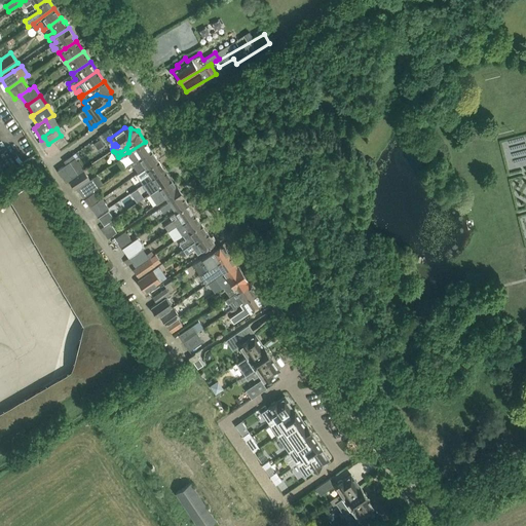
[(136,161),(151,151),(145,142),(128,152),(135,160),(136,161)]
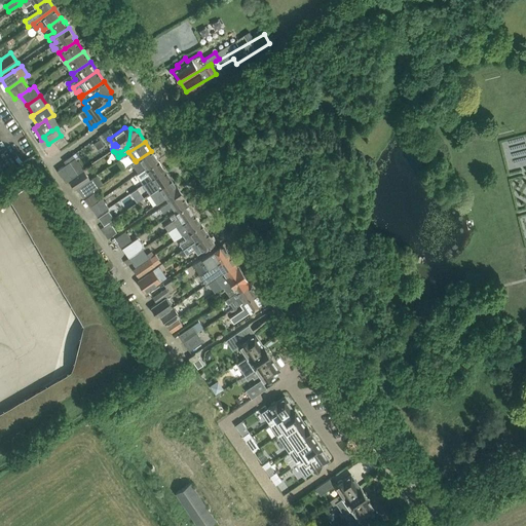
[(146,168),(158,160),(151,151),(136,161),(135,160),(133,161),(140,173),(146,168)]
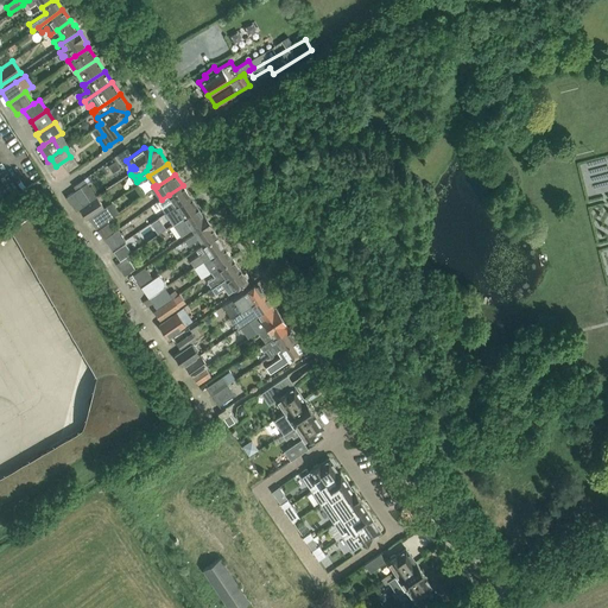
[(166,213),(190,196),(183,185),(169,195),(172,200),(163,207),(166,213)]
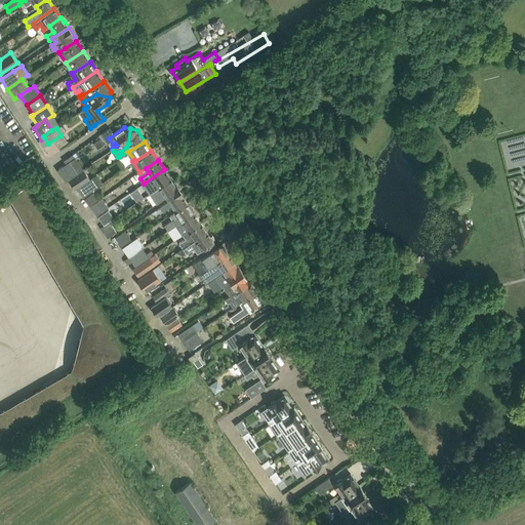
[(78,173),(70,161),(57,169),(66,182),(69,179),(78,173)]
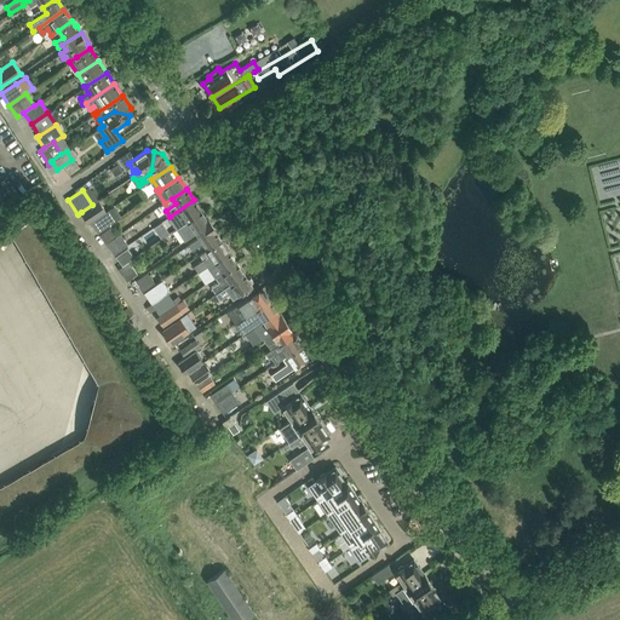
[(99,200),(92,205),(81,212),(89,223),(105,212),(99,200)]
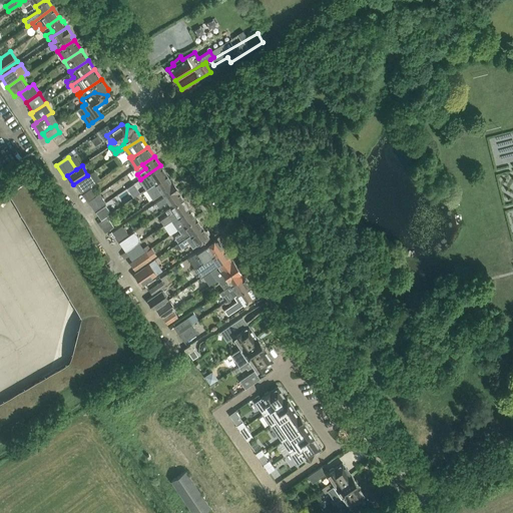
[(155,182),(166,174),(160,165),(140,179),(143,182),(145,181),(149,187),(155,182)]
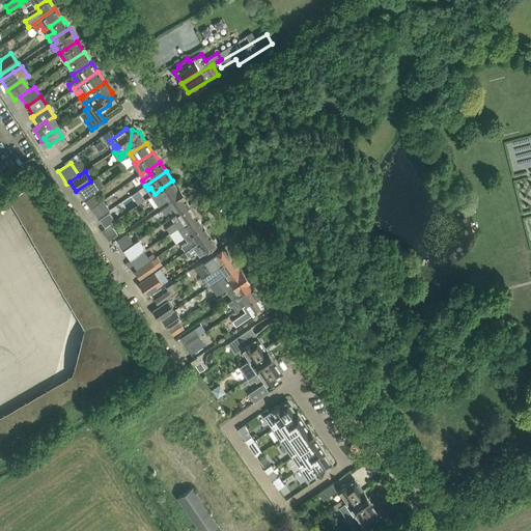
[(168,204),(184,194),(180,190),(176,185),(175,185),(172,180),(161,189),(164,194),(156,199),(159,204),(165,200),(168,204)]
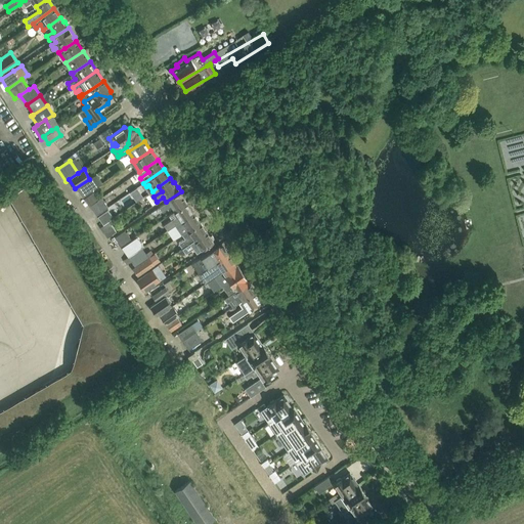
[(91,190),(86,183),(78,189),(83,197),(91,190)]
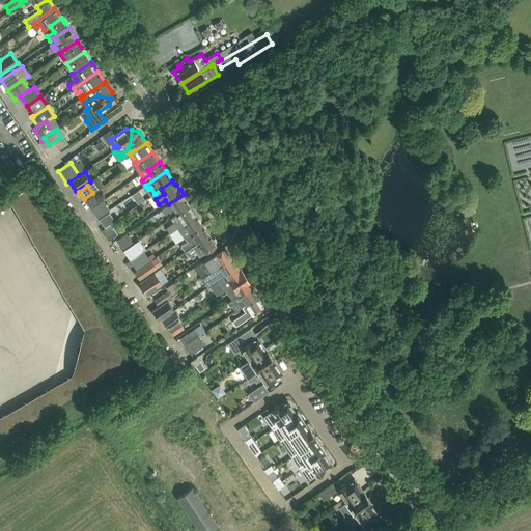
[(9,200),(34,244),(49,235),(24,192),(9,200)]
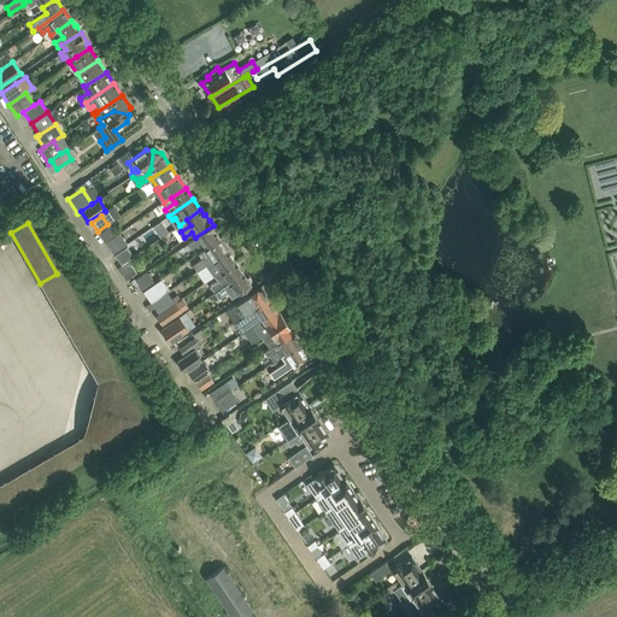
[(218,233),(213,225),(195,238),(187,244),(191,248),(201,241),(206,248),(221,239),(217,234),(218,233)]
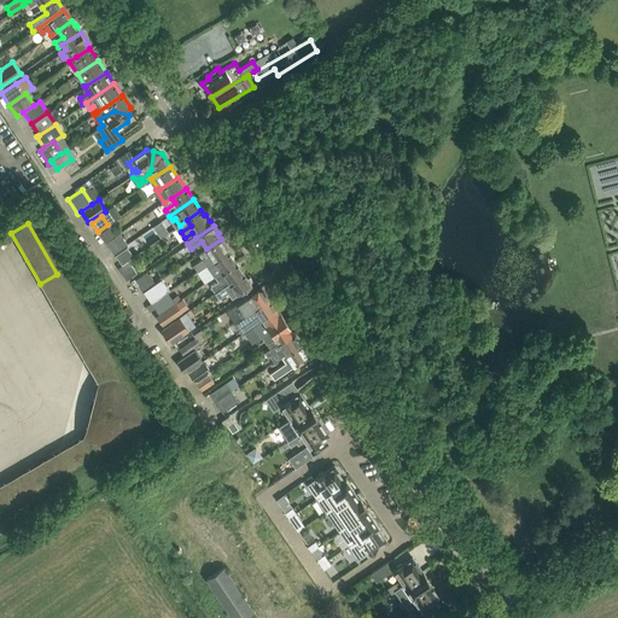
[(115,235),(109,227),(99,234),(105,243),(115,235)]
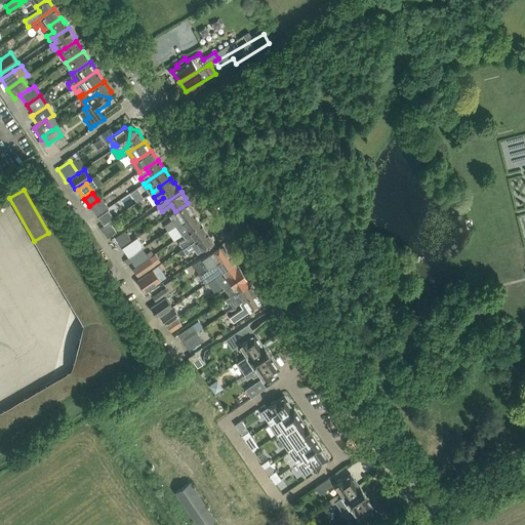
[(103,197),(98,200),(90,206),(96,215),(109,206),(103,197)]
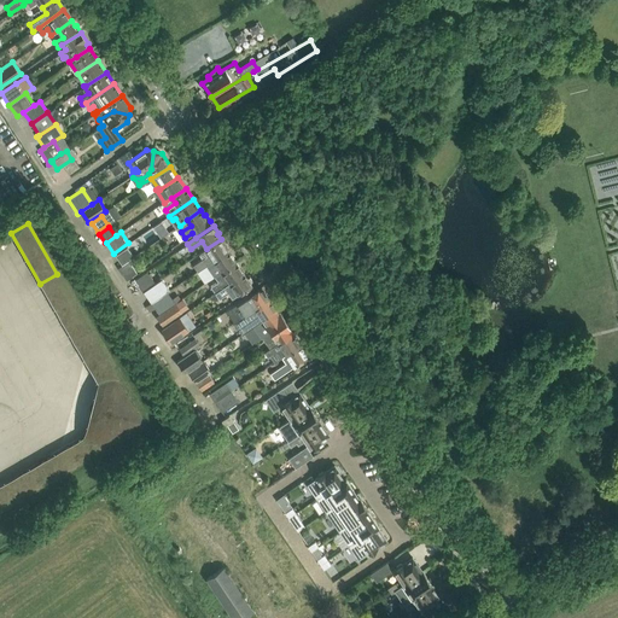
[(207,264),(228,250),(221,239),(207,249),(209,252),(193,263),(199,272),(207,266),(207,264)]
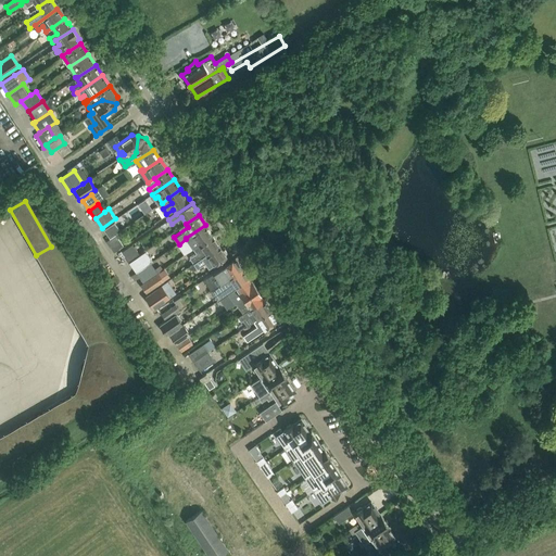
[(115,222),(112,224),(103,229),(109,238),(115,234),(121,230),(115,222)]
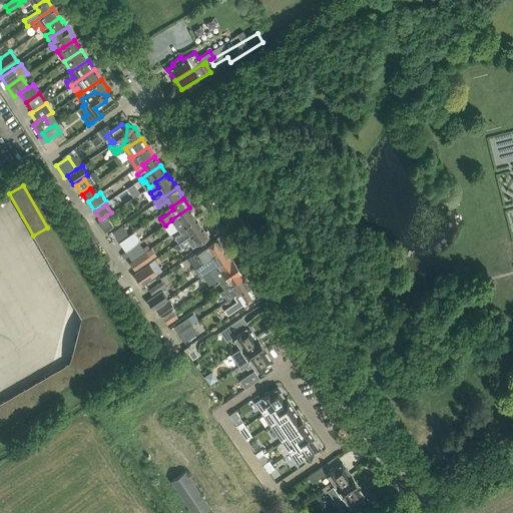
[(189,207),(171,219),(171,220),(178,229),(196,217),(189,207)]
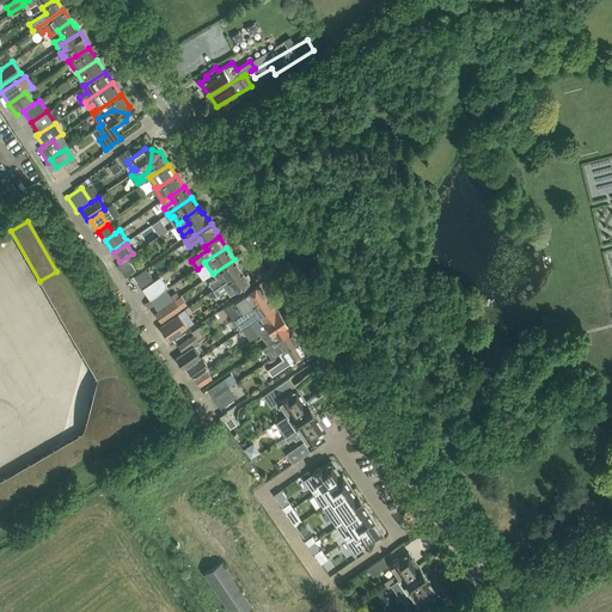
[(135,270),(127,258),(127,257),(120,262),(121,263),(117,265),(126,277),(135,270)]
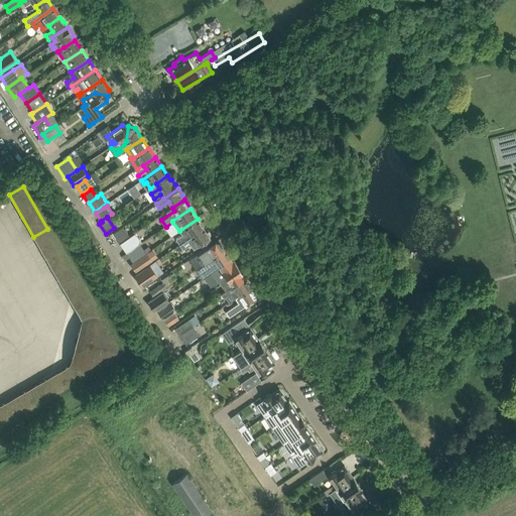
[(179,245),(204,228),(198,219),(179,231),(182,235),(176,239),(179,245)]
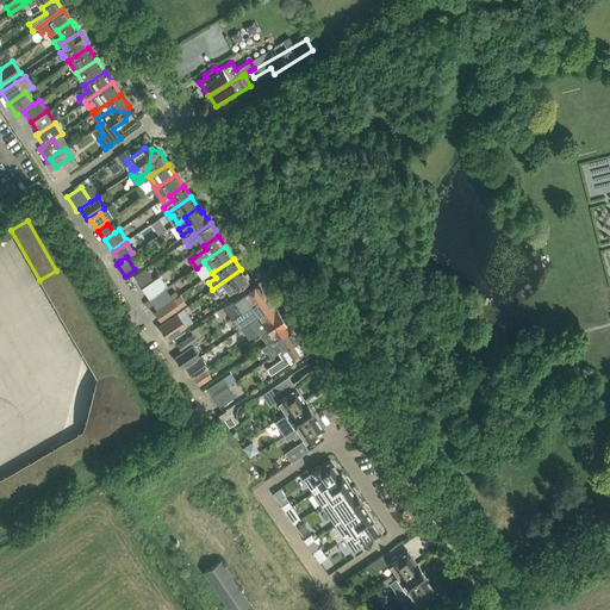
[(153,279),(145,268),(134,277),(142,287),(153,279)]
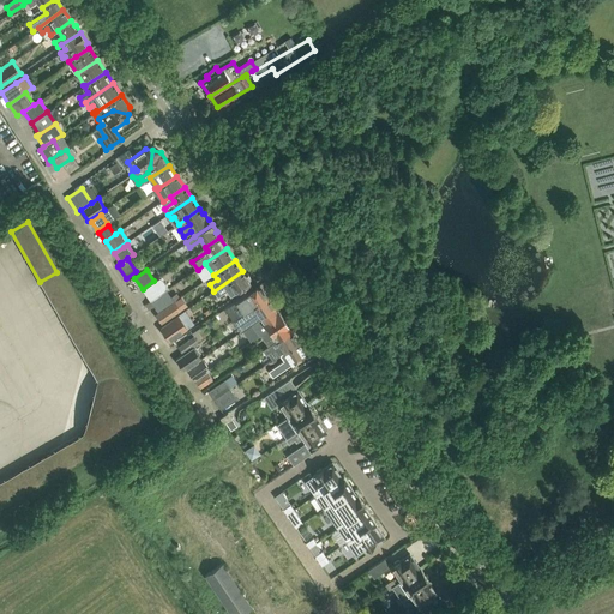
[(251,283),(242,271),(214,292),(209,294),(214,300),(227,290),(232,296),(251,283)]
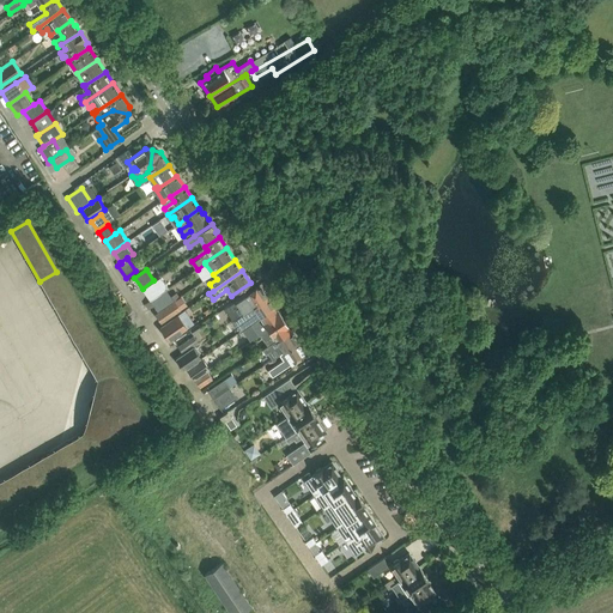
[(161,277),(153,280),(143,289),(150,299),(167,289),(165,289),(168,287),(161,277)]
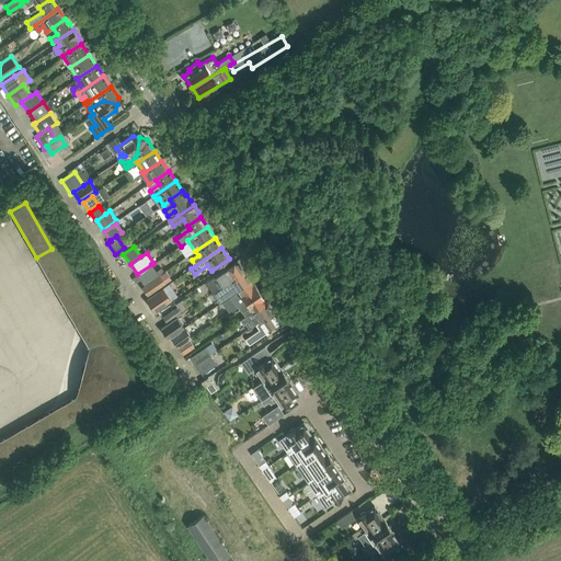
[(213,293),(243,271),(237,261),(206,282),(213,293)]
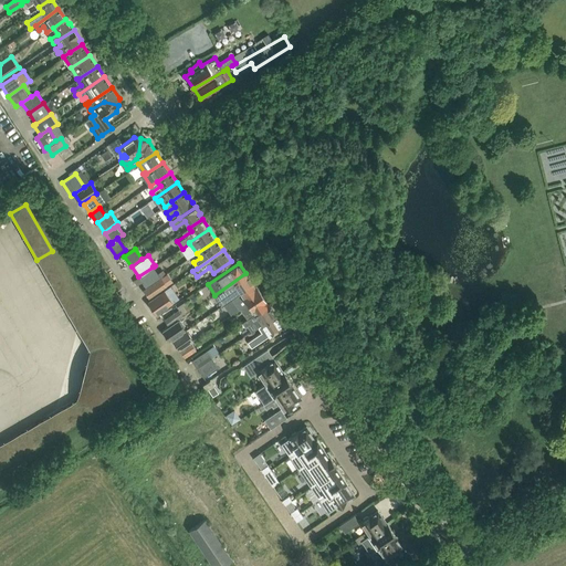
[(160,276),(154,266),(138,276),(145,286),(160,276)]
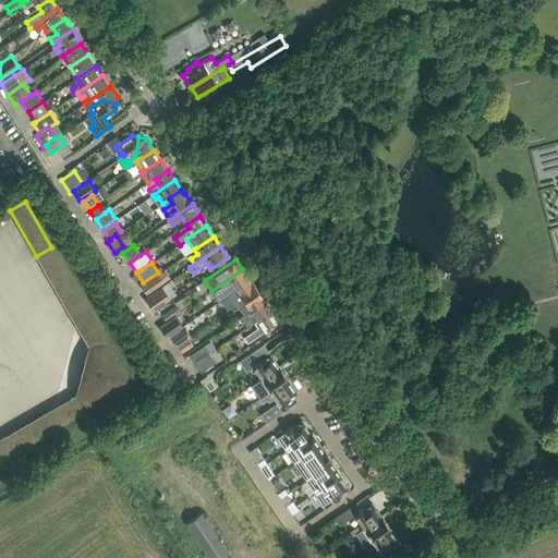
[(242,269),(211,291),(219,302),(228,295),(228,294),(250,280),(242,269)]
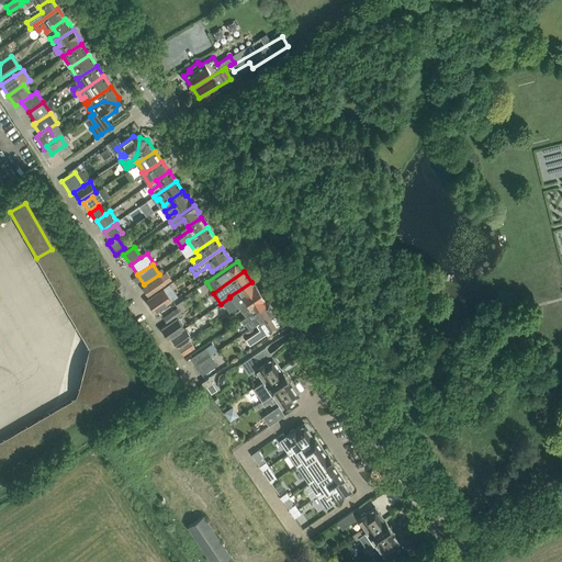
[(165,283),(159,274),(144,284),(145,285),(143,287),(148,295),(165,283)]
